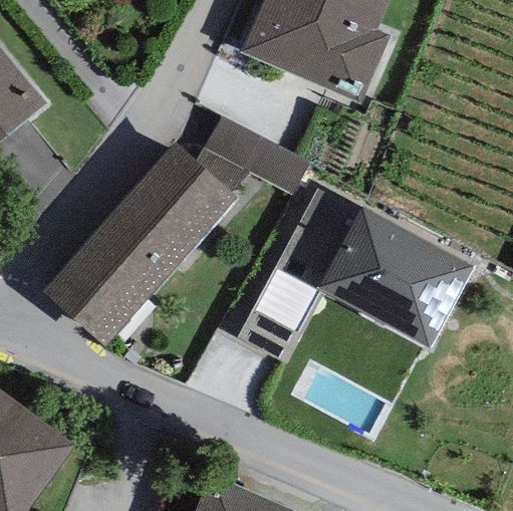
[(263,0),(241,52),(359,102),(389,34),(375,29),(388,0),(263,0)]
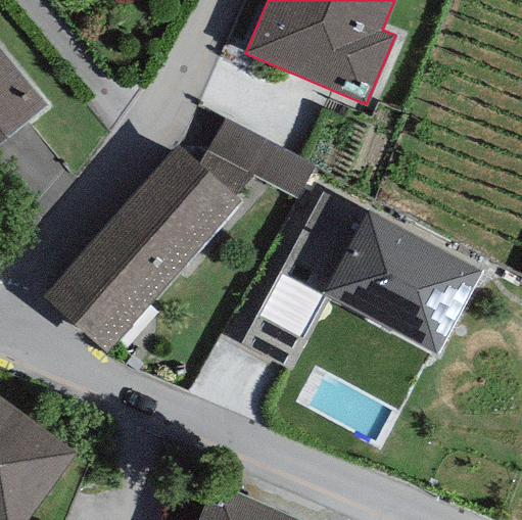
[(0,47),(0,142),(47,105),(0,47)]
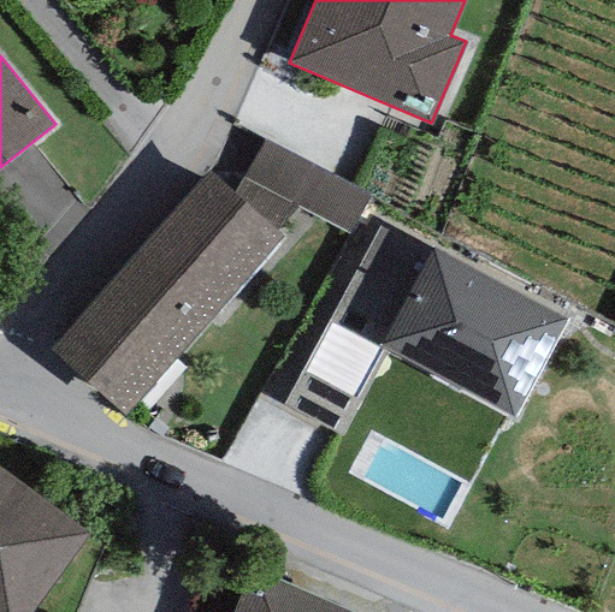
[(371,195),(265,140),(243,178),(299,207),(349,233),(371,195)]
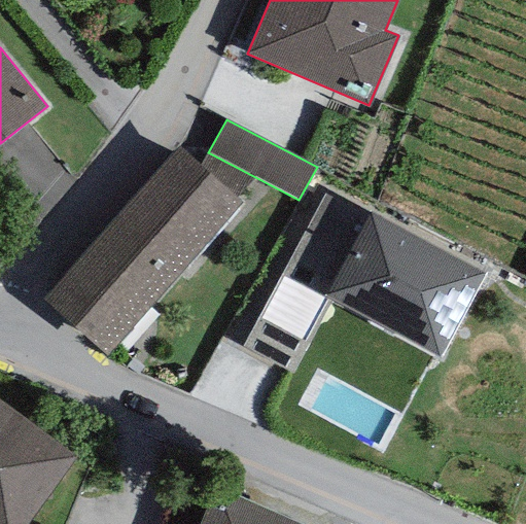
[(200,163),(180,145),(43,299),(106,354),(243,201),(237,196),(200,163)]
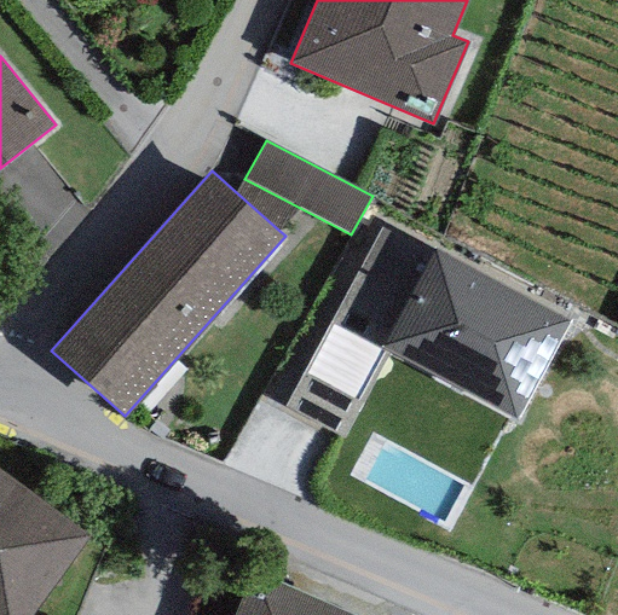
[(300,208),(244,179),(235,191),(278,230),(300,208)]
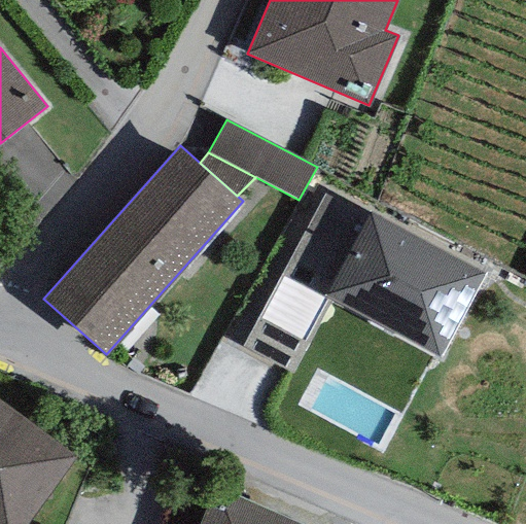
[(293,374),(335,295),(441,350),(483,269),(372,210),(369,216),(324,193),(243,348),(293,374)]
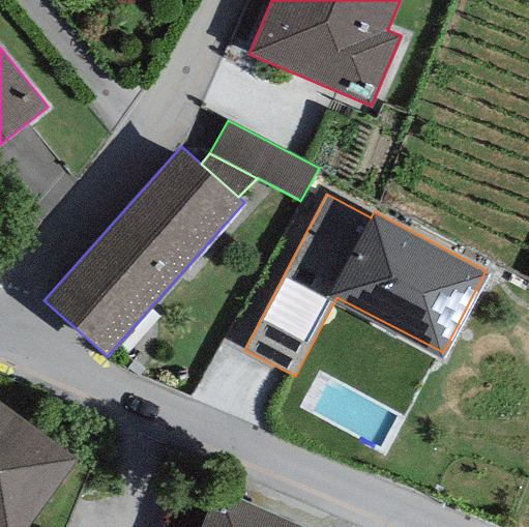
[(23,526),(76,458),(0,401),(0,526),(23,526)]
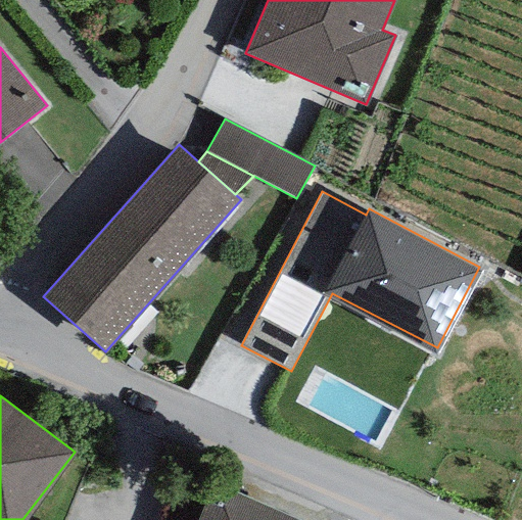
[(310,519),(217,478),(197,519),(310,519)]
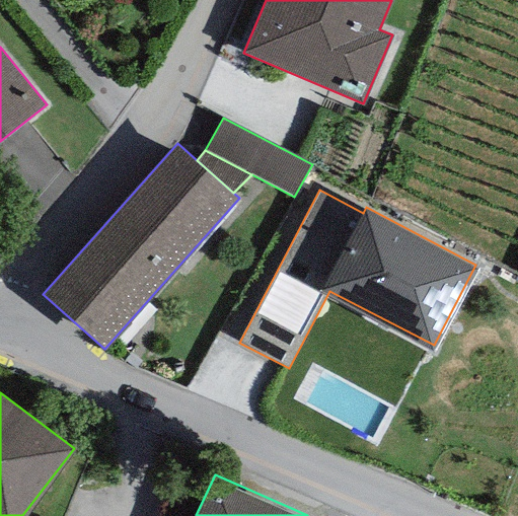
All buildings are outlined.
